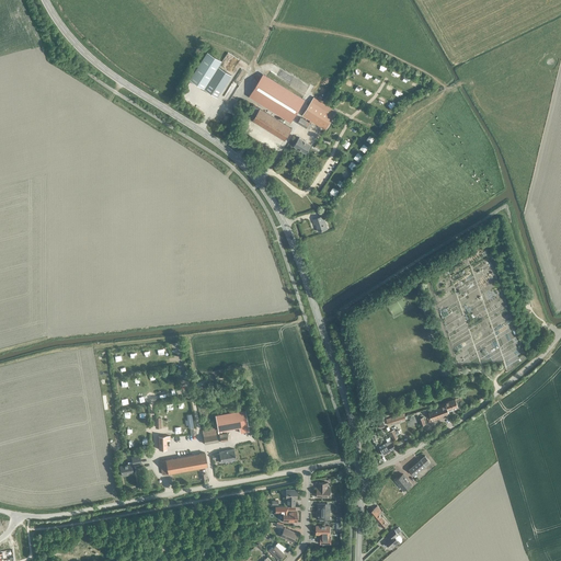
[(190,80),(204,89),(218,67),(221,61),(207,52),(190,80)]
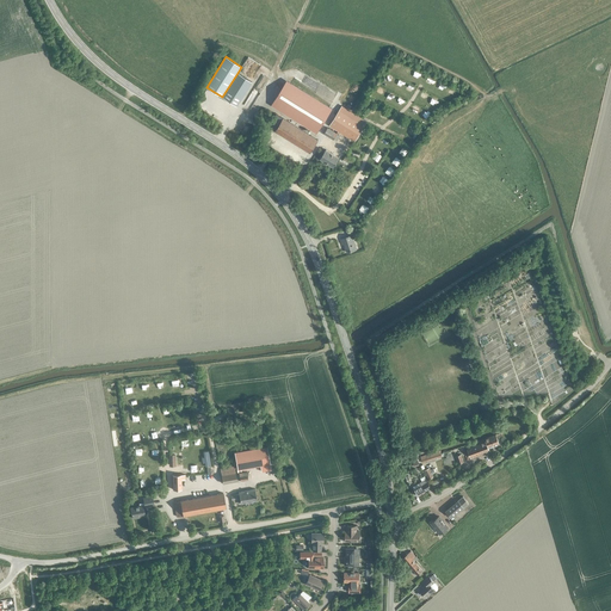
[(255,67),(255,66),(254,65),(253,65),(253,63),(252,63),(251,63),(250,63),(248,63),(247,63),(246,65),(245,66),(245,67),(244,68),(244,69),(244,71),(245,72),(245,73),(246,73),(246,74),(247,74),(248,75),(250,75),(251,75),(252,75),(252,74),(253,74),(254,74),(254,73),(255,73),(255,72),(255,71),(257,69),(257,68),(255,68),(255,67)]
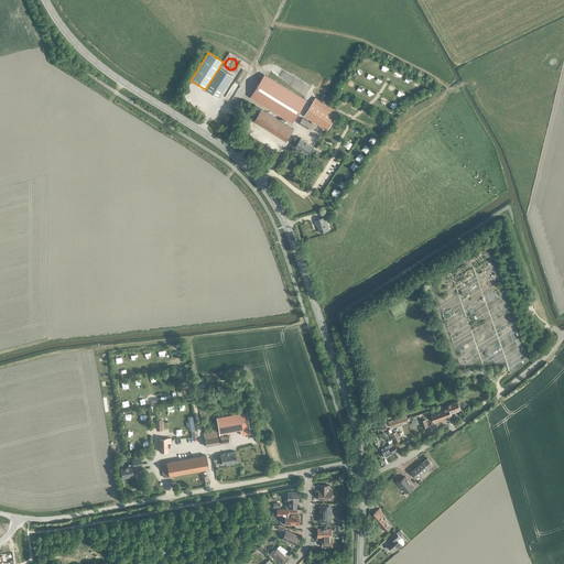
[(218,98),(232,75),(219,67),(205,89),(218,98)]
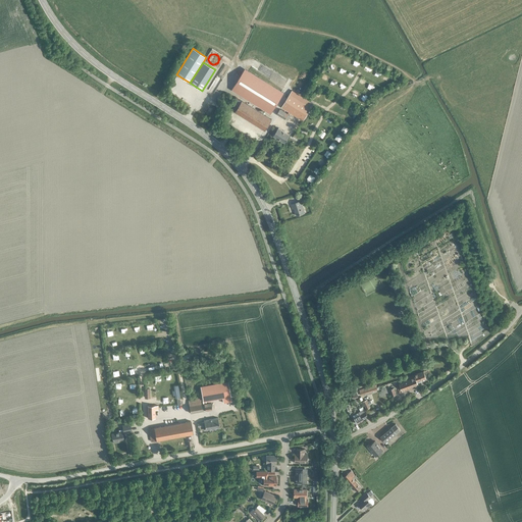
[(245,69),(232,89),(271,113),(283,94),(245,69)]
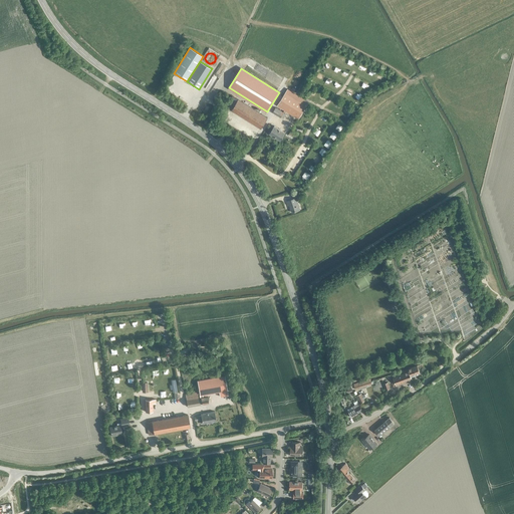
[(308,102),(287,89),(277,105),(298,118),(308,102)]
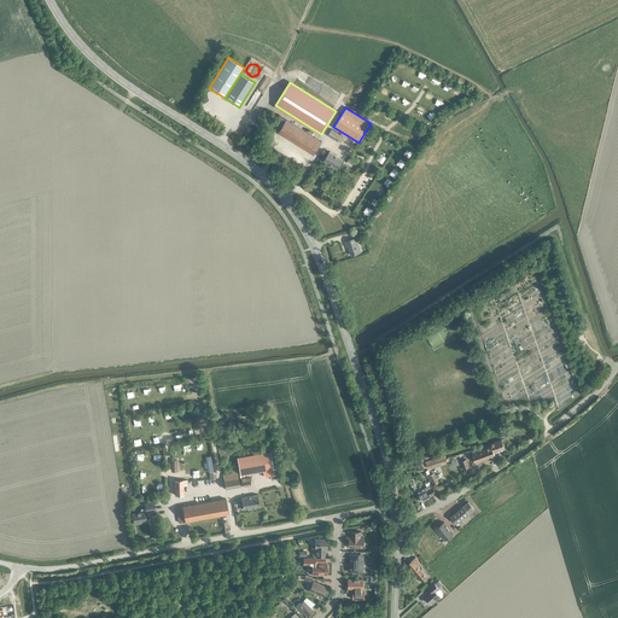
[(314,155),(321,141),(280,115),(275,122),(277,123),(273,129),(314,155)]
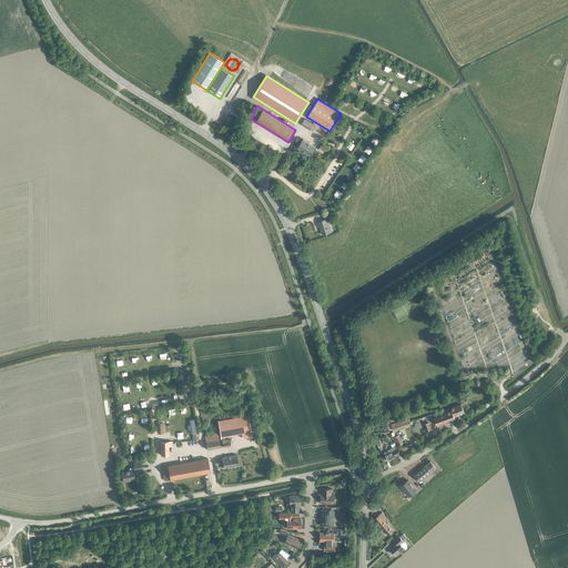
[(305,119),(302,124),(313,131),(316,125),(305,119)]
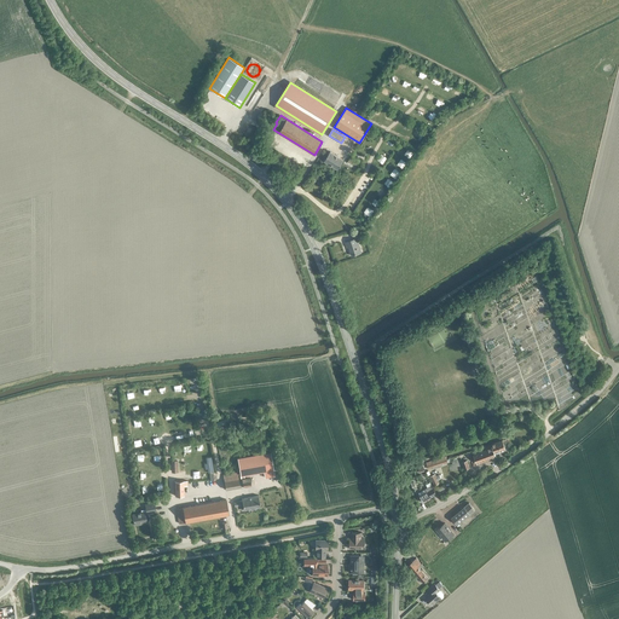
[(330,151),(324,161),(337,169),(343,160),(330,151)]
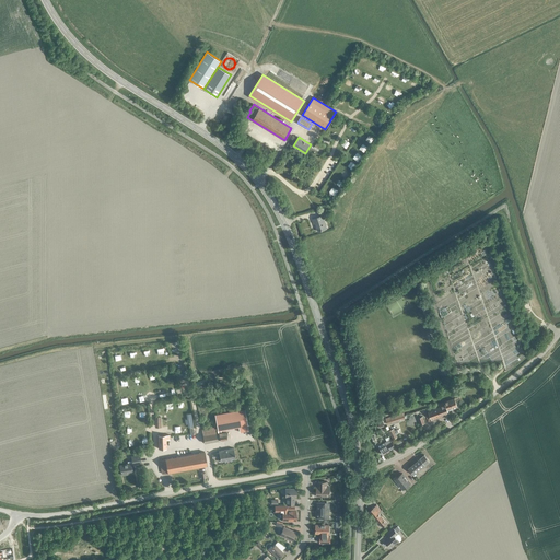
[(327,229),(323,216),(313,219),(314,223),(315,223),(318,231),(327,229)]
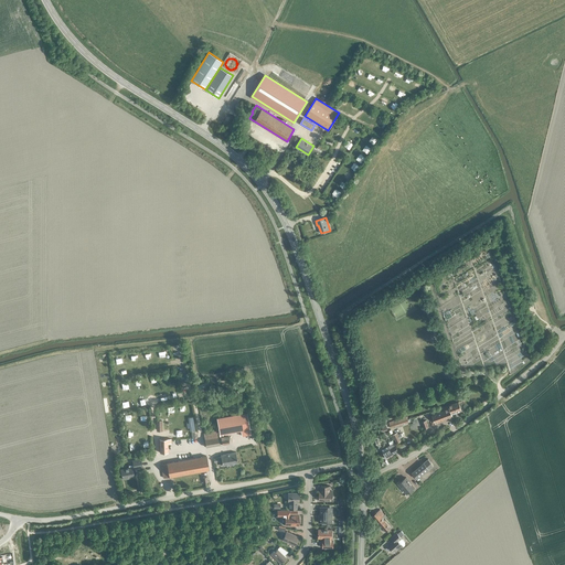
[(452,414),(461,411),(458,402),(449,405),(444,407),(445,409),(433,414),(436,424),(454,417),(452,414)]
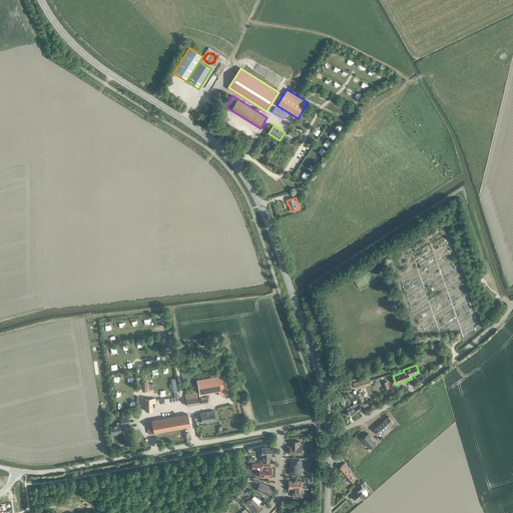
[(218,391),(219,396),(227,395),(226,390),(224,375),(196,380),(199,395),(218,391)]
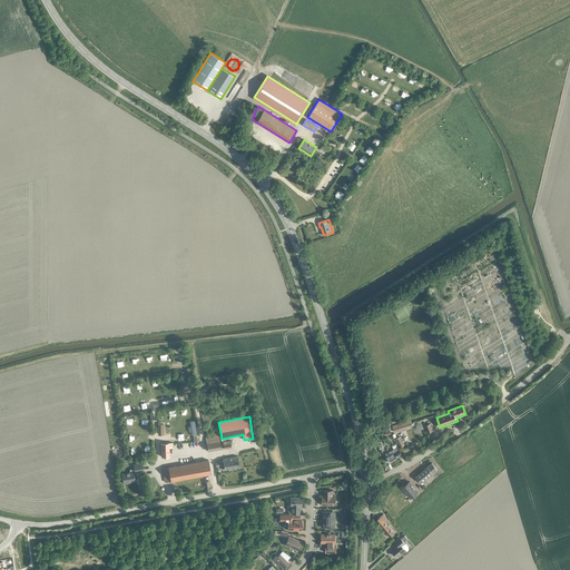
[(393,429),(394,432),(412,426),(411,423),(393,429)]
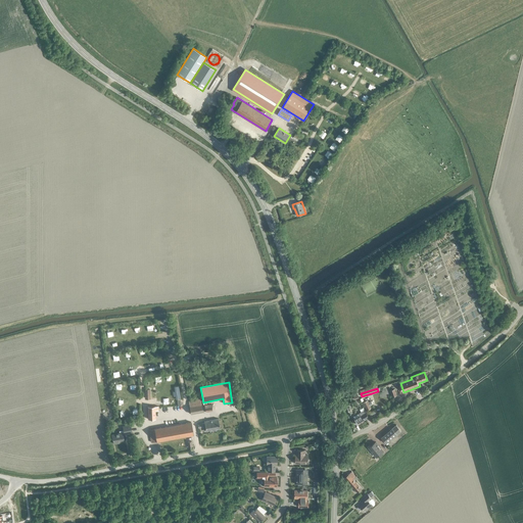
[(192,413),(203,411),(201,398),(190,400),(192,413)]
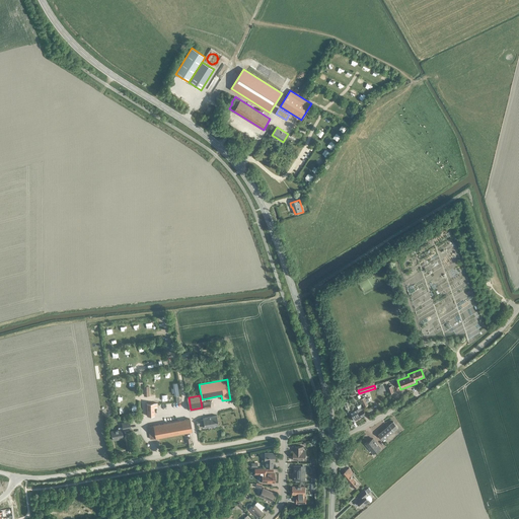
[(365,397),(360,399),(364,406),(368,404),(365,397)]
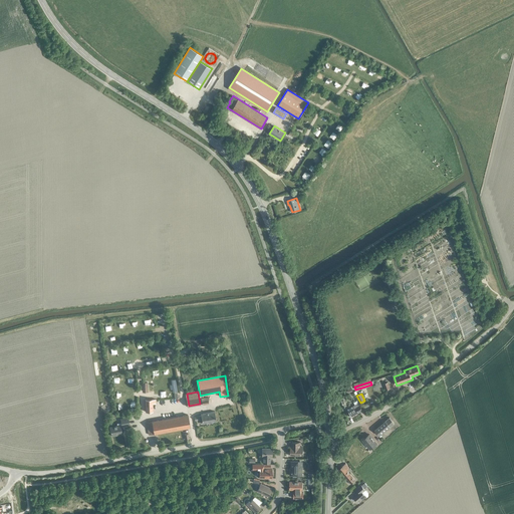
[(145,400),(146,412),(153,412),(153,404),(156,404),(156,399),(145,400)]
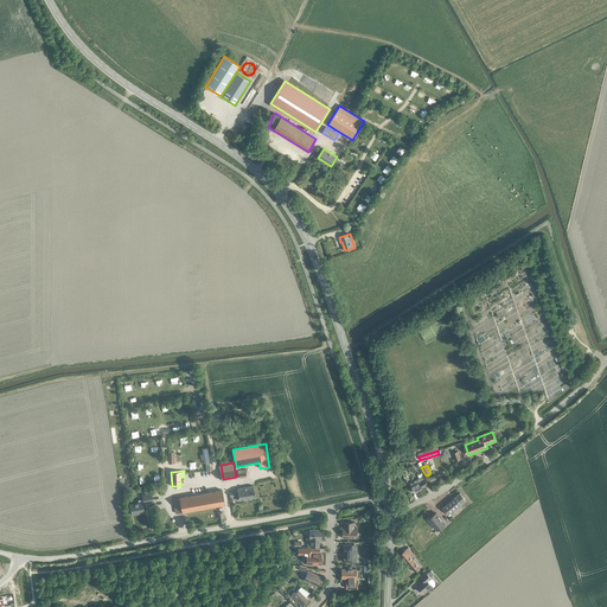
[(410,486),(414,492),(428,485),(423,475),(417,479),(410,483),(411,485),(410,486)]
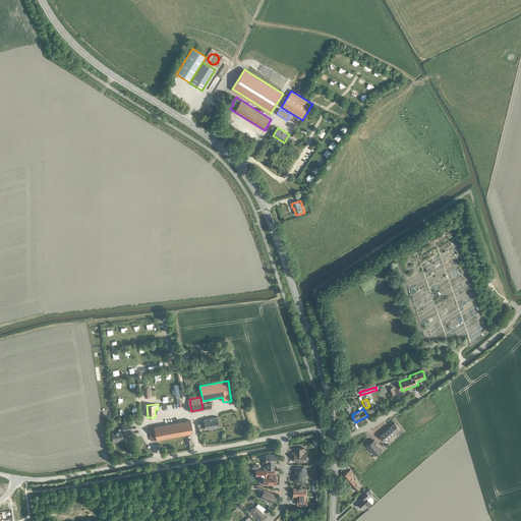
[(218,416),(210,418),(212,425),(213,425),(214,427),(220,426),(218,416)]
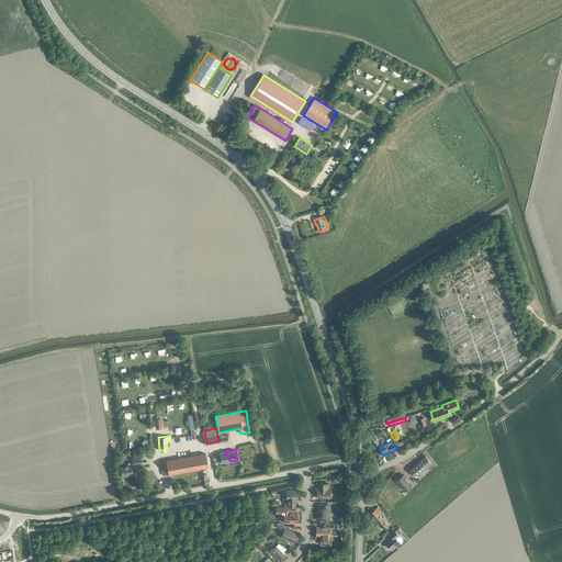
[(228,459),(226,451),(220,452),(220,454),(213,456),(213,459),(221,458),(222,463),(231,461),(229,459),(228,459)]
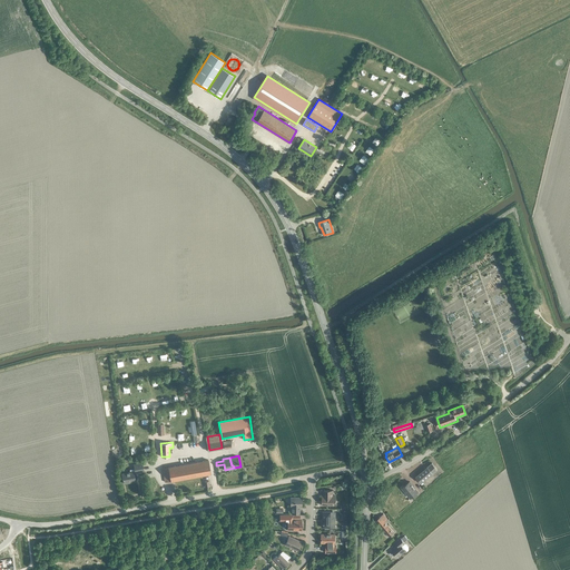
[(166,482),(212,473),(208,460),(163,468),(166,482)]
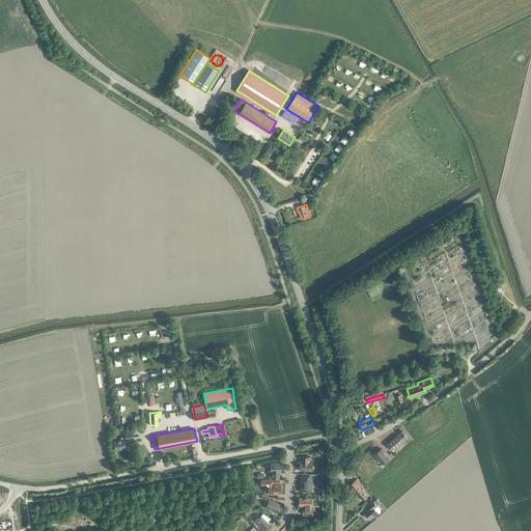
[(121,437),(121,439),(114,441),(115,450),(120,449),(120,448),(127,447),(126,440),(134,438),(133,430),(126,432),(126,437),(121,437)]
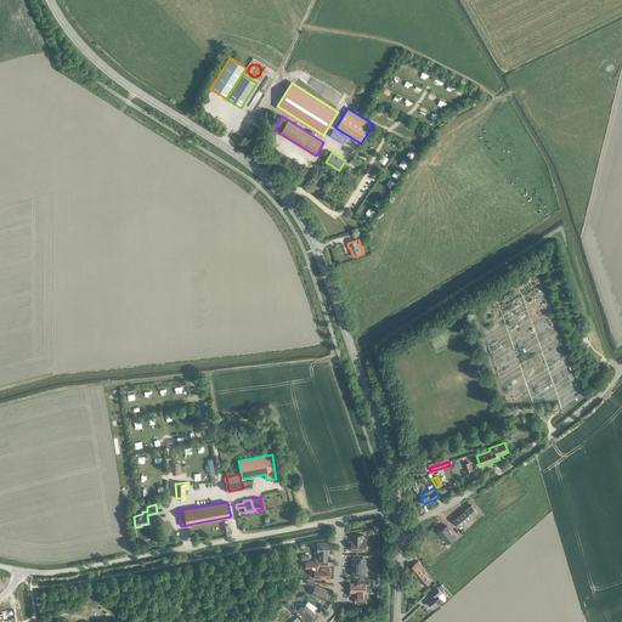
[(459,527),(478,512),(473,504),(453,520),(459,527)]
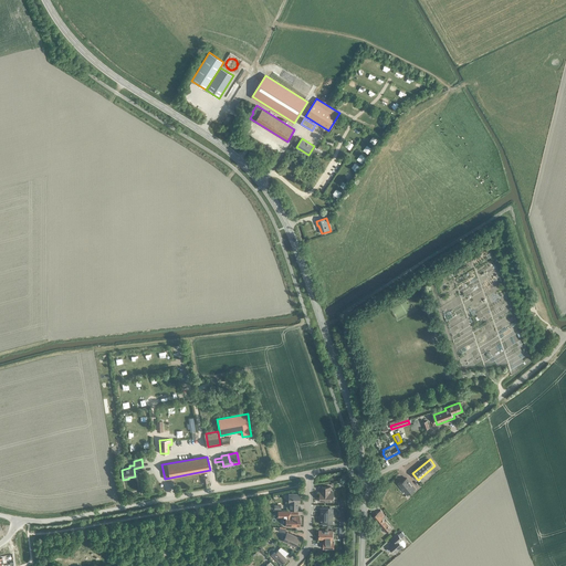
[(415,489),(407,479),(399,484),(408,494),(415,489)]
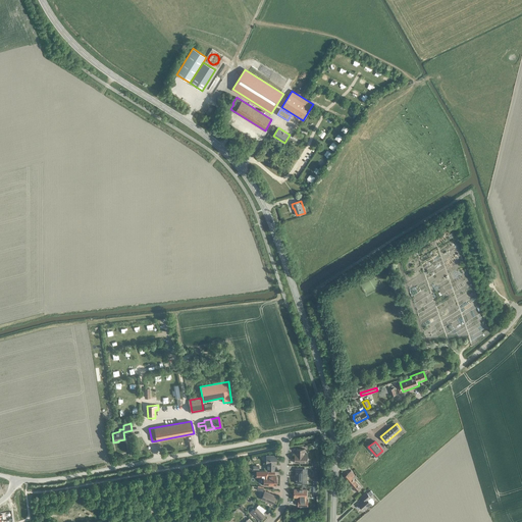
[(305,454),(305,449),(297,449),(297,454),(295,454),(295,463),(305,463),(305,454)]
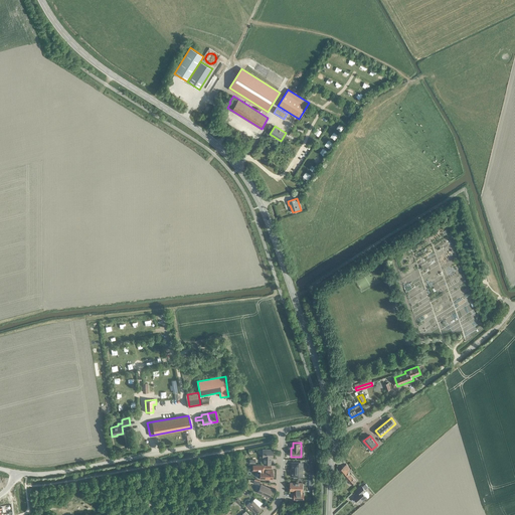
[(273,450),(263,449),(263,457),(264,457),(264,464),(271,464),(271,457),(273,458),(273,450)]
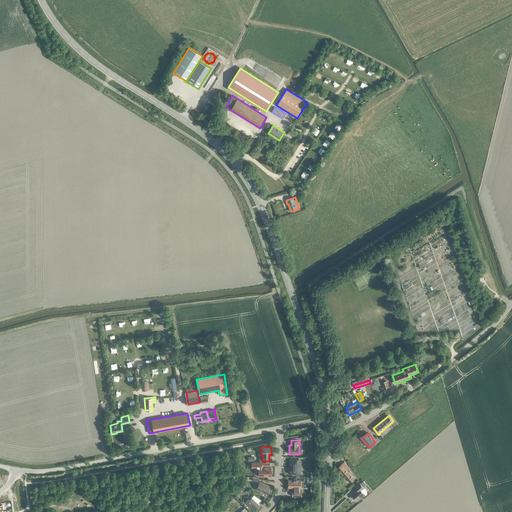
[(297,460),(290,460),(290,469),(289,469),(289,474),(301,474),(301,463),(297,463),(297,460)]
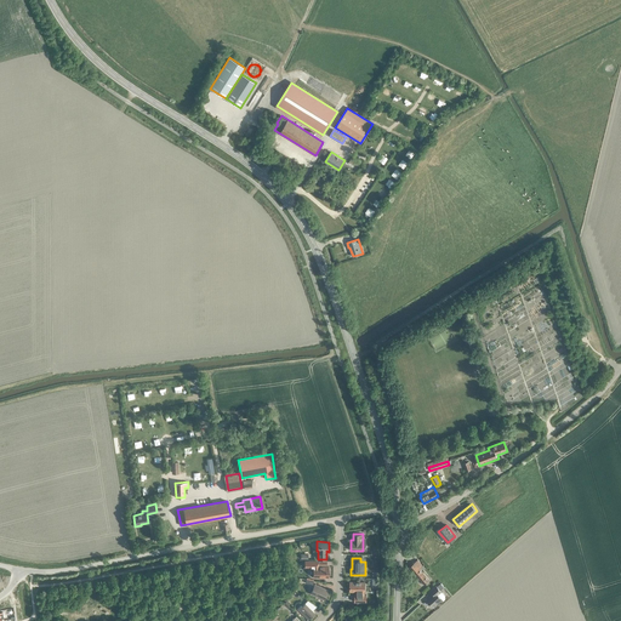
[(313,577),(328,577),(328,567),(319,567),(319,564),(326,565),(326,562),(319,562),(319,560),(305,560),(305,568),(313,568),(313,577)]
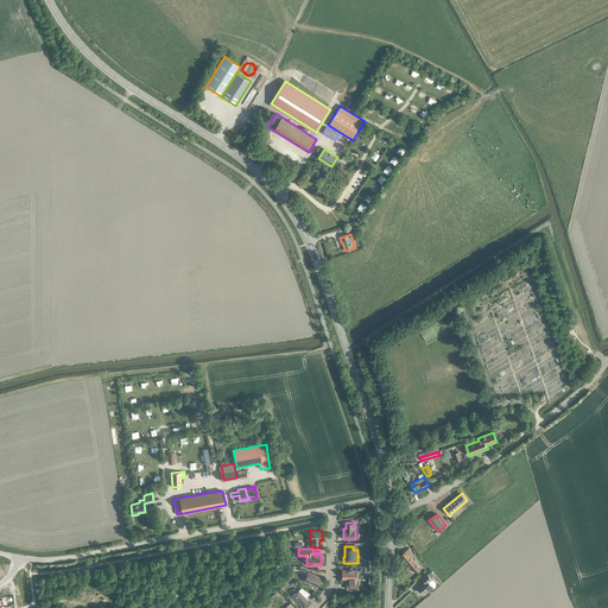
[(416,572),(420,568),(411,557),(413,555),(409,549),(401,555),(416,572)]
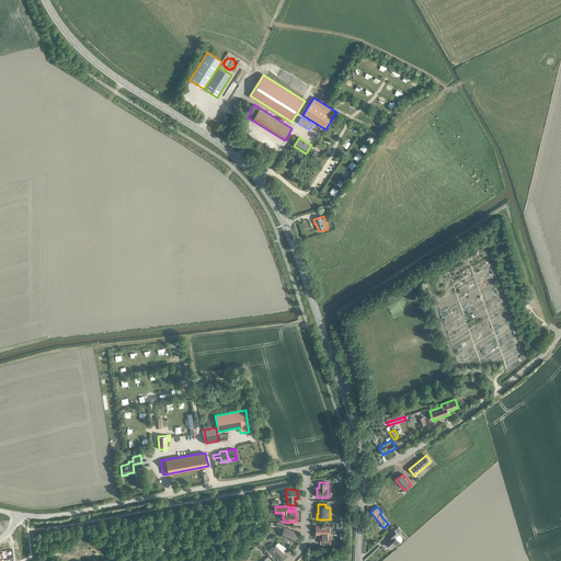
[(330,526),(317,526),(317,534),(321,535),(321,537),(320,544),(331,544),(331,538),(330,538),(330,526)]
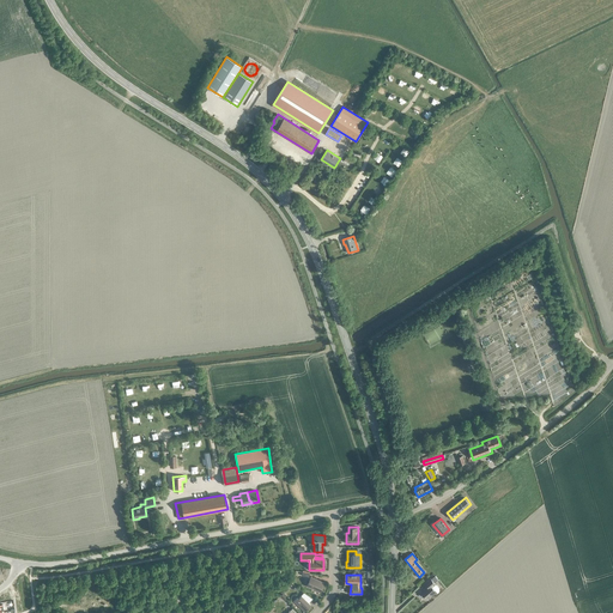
[(320,592),(323,583),(310,577),(307,586),(320,592)]
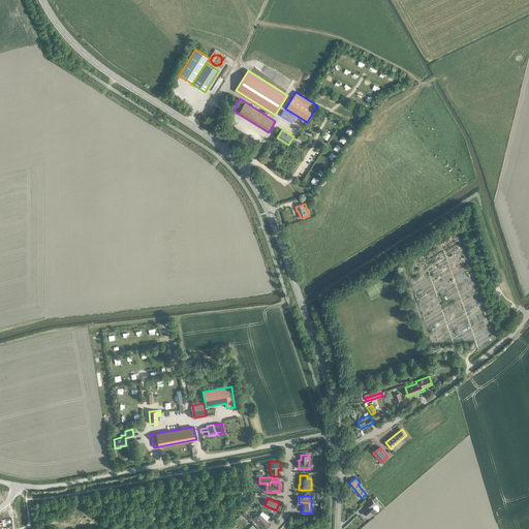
[(369,517),(376,510),(378,511),(379,510),(379,507),(376,504),(372,499),(367,503),(369,506),(364,510),(369,517)]
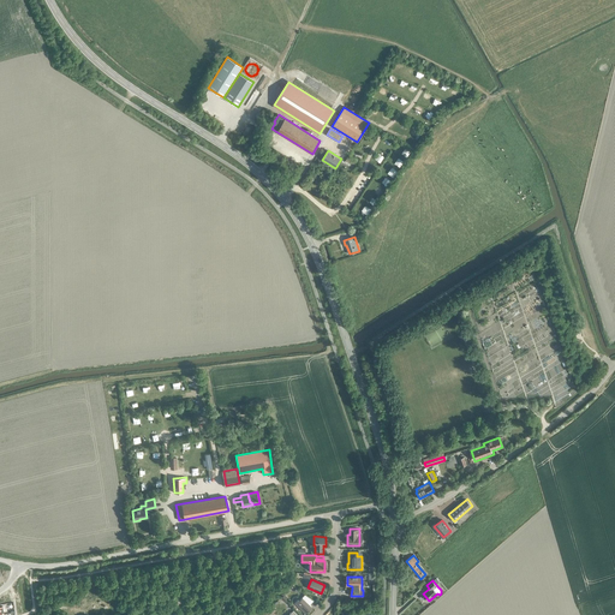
[(305,614),(311,607),(310,604),(314,601),(305,595),(299,601),(298,599),(294,603),(305,614)]
